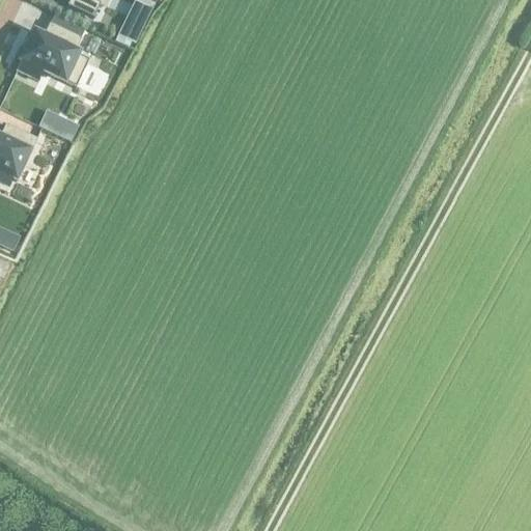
[(70,0),(66,7),(92,20),(100,5),(90,1),(90,0),(70,0)]
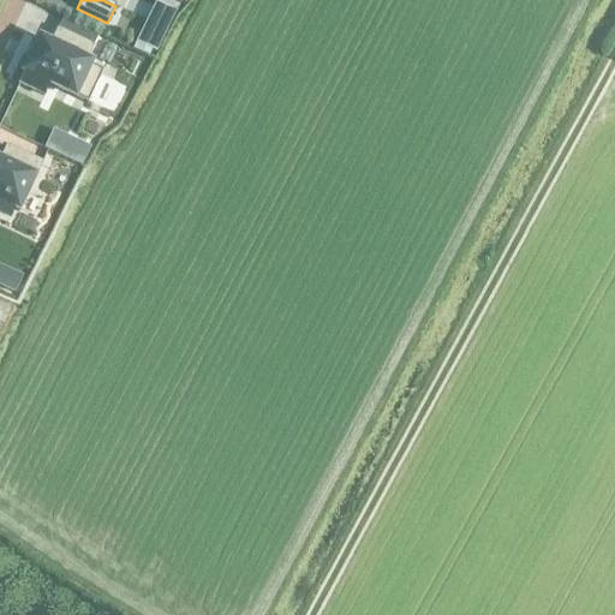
[(154,57),(178,4),(169,0),(154,0),(133,47),(154,57)]
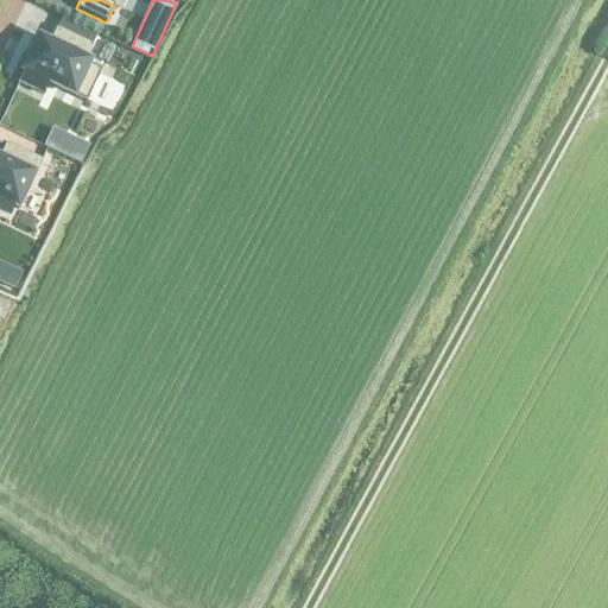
[(39,40),(19,83),(43,95),(48,84),(86,103),(101,70),(83,62),(96,36),(62,19),(49,45),(39,40)]
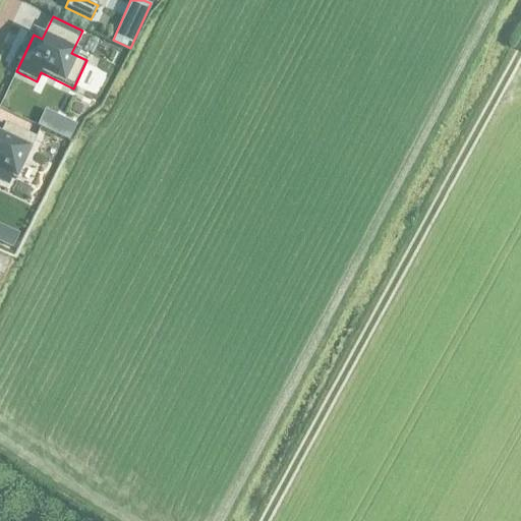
[(45,108),(38,123),(69,138),(77,122),(45,108)]
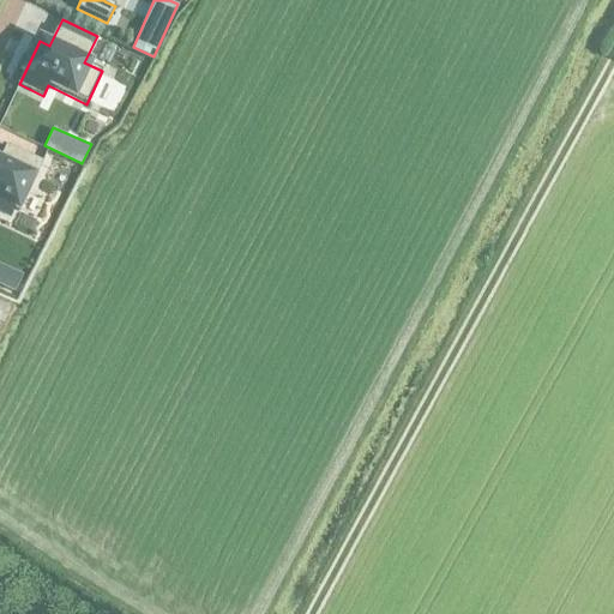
[(0,212),(10,217),(13,210),(17,211),(32,180),(34,180),(41,164),(6,148),(0,160),(0,212)]
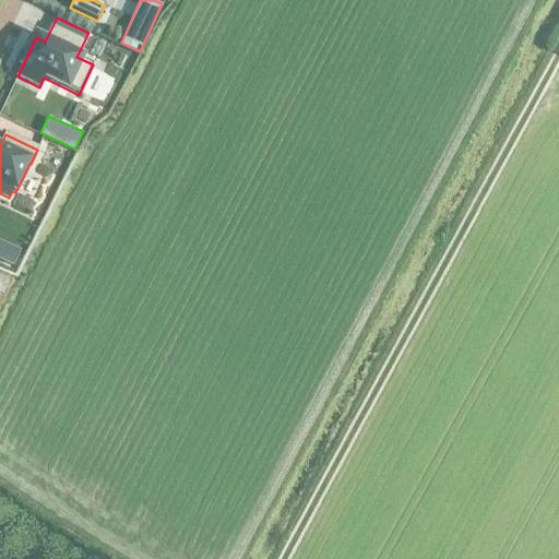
[(0,258),(14,264),(21,249),(0,239),(0,258)]
